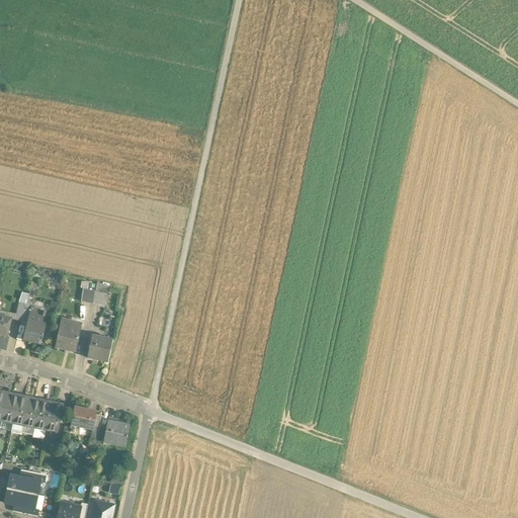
[(95,291),(83,288),(82,301),(92,304),(95,291)]
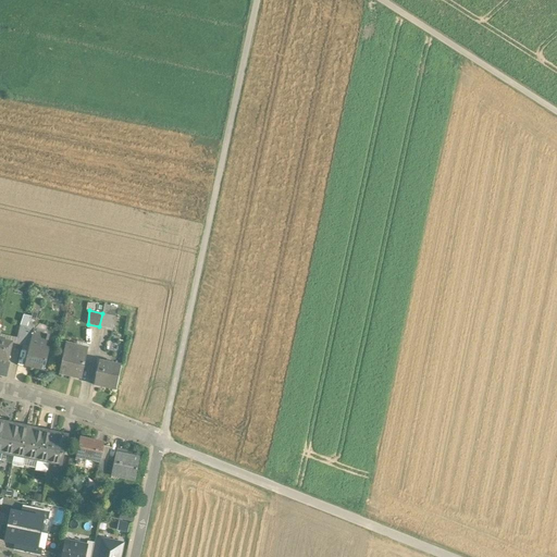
[(115,316),(102,313),(99,326),(112,329),(115,316)]
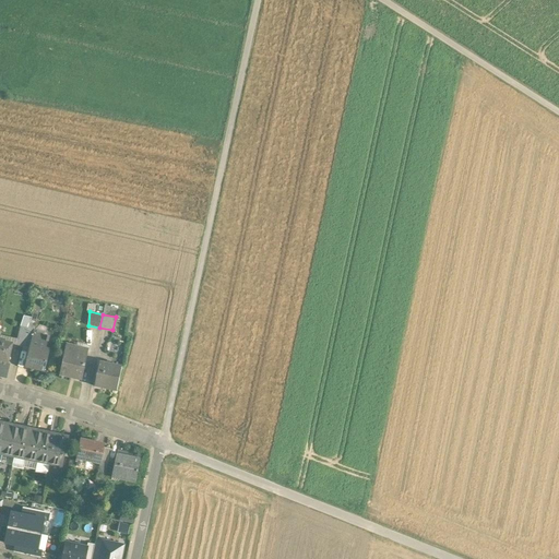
[(27,329),(23,347),(28,348),(33,334),(34,330),(35,325),(28,323),(27,329)]
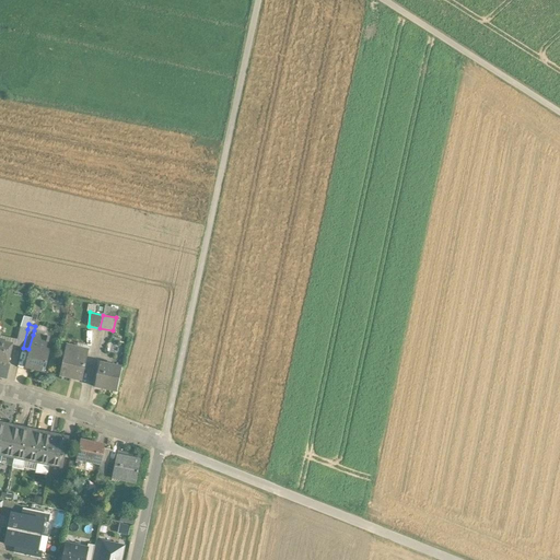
[(20,327),(15,346),(23,348),(27,329),(20,327)]
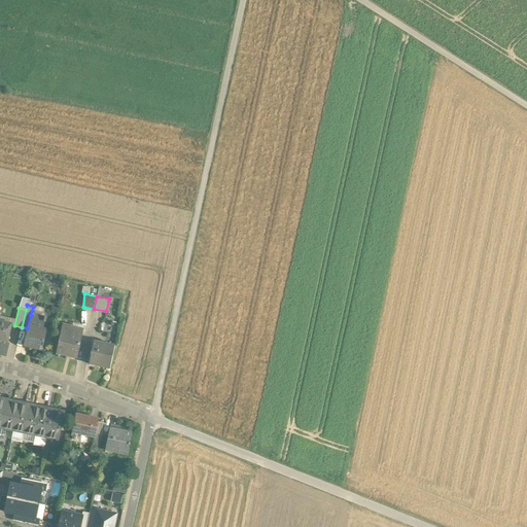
[(31,315),(27,328),(23,346),(41,350),(46,332),(42,332),(44,322),(45,322),(46,317),(44,317),(44,318),(31,315)]
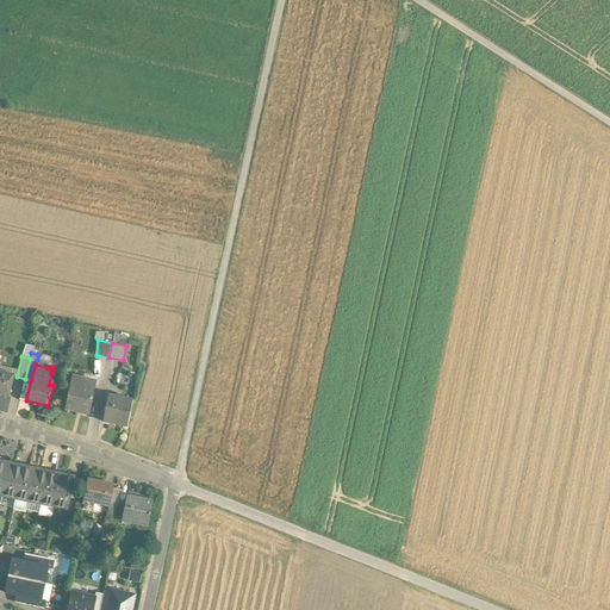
[(13,375),(0,372),(0,393),(8,397),(13,375)]
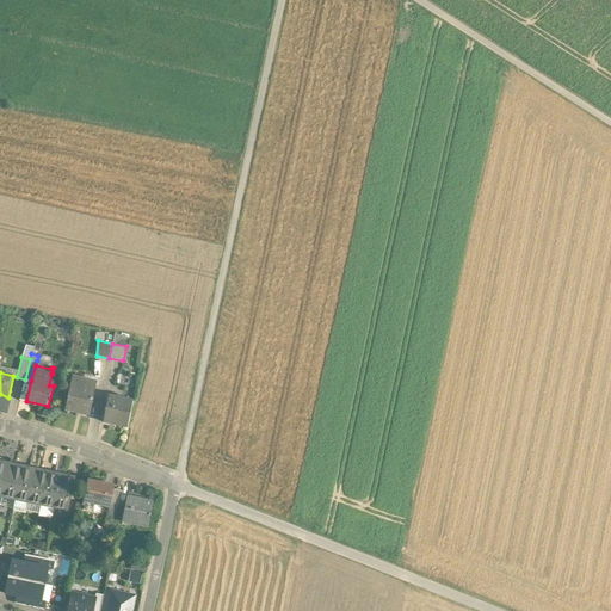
[(84,380),(72,377),(66,409),(78,413),(79,409),(91,412),(96,387),(82,383),(84,380)]
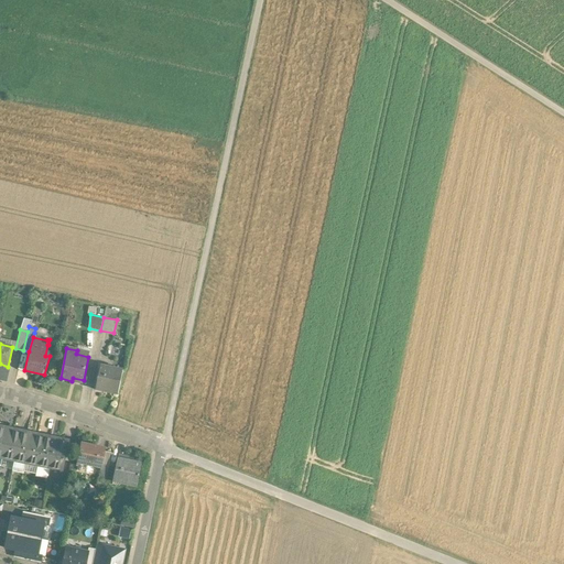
[(123,371),(100,366),(95,390),(118,394),(123,371)]
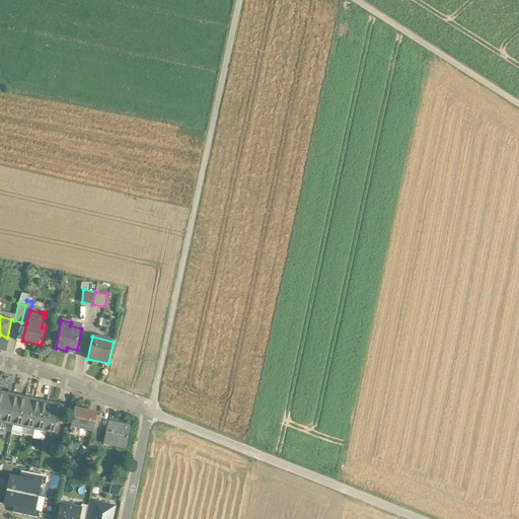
[(19,396),(8,393),(2,422),(13,424),(19,396)]
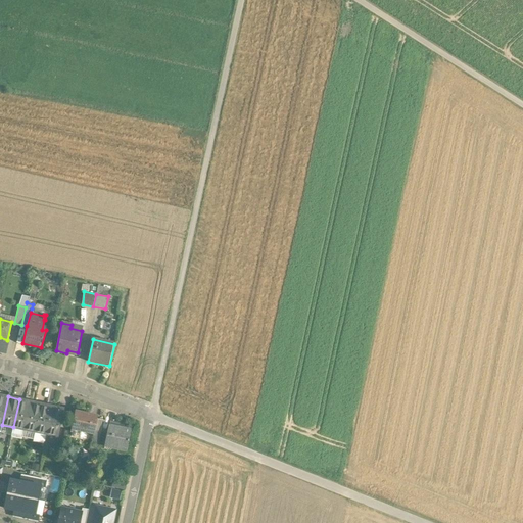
[(30,401),(19,399),(13,427),(24,430),(30,401)]
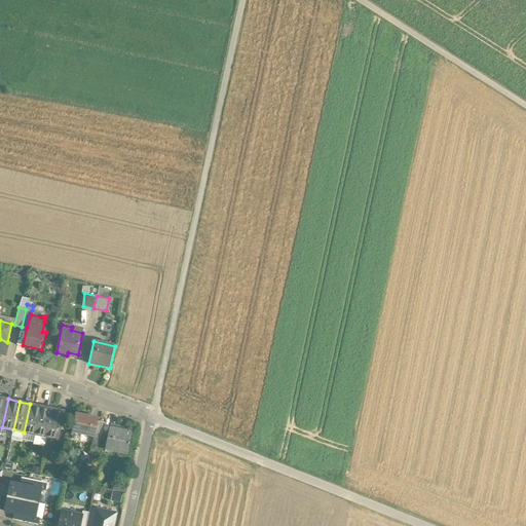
[(41,406),(30,404),(24,433),(35,435),(41,406)]
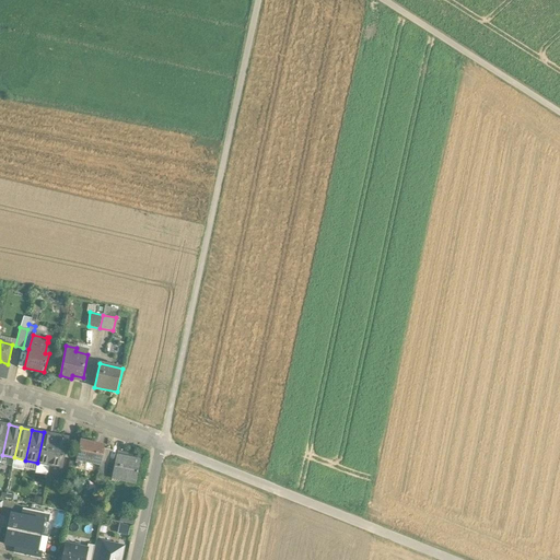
[(56,435),(44,432),(37,463),(49,465),(56,435)]
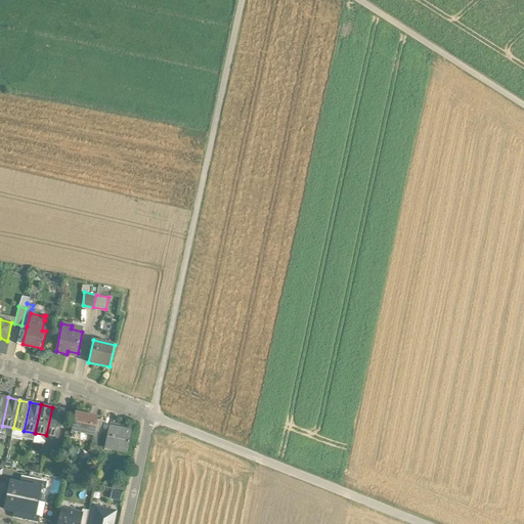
[(63,409),(52,407),(46,435),(57,438),(59,428),(63,409)]
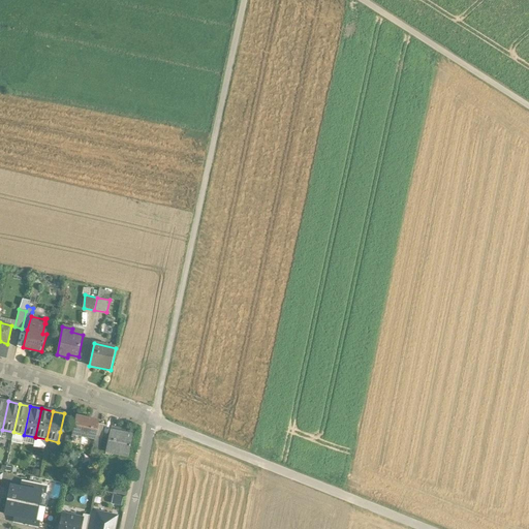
[(70,414),(64,413),(60,432),(66,433),(70,414)]
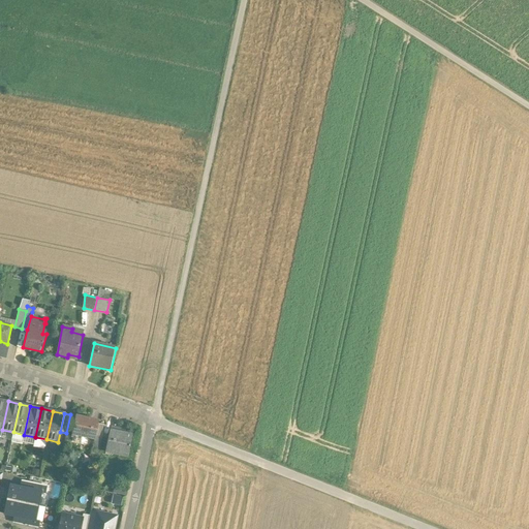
[(98,421),(75,415),(72,434),(94,438),(95,435),(97,425),(98,421)]
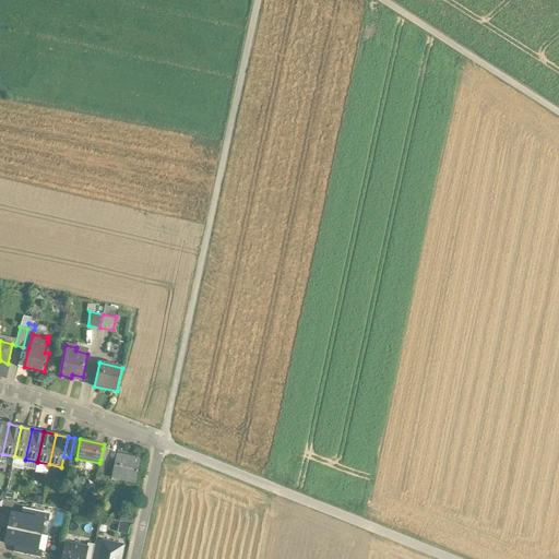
[(110,451),(103,449),(100,460),(108,462),(109,458),(110,451)]
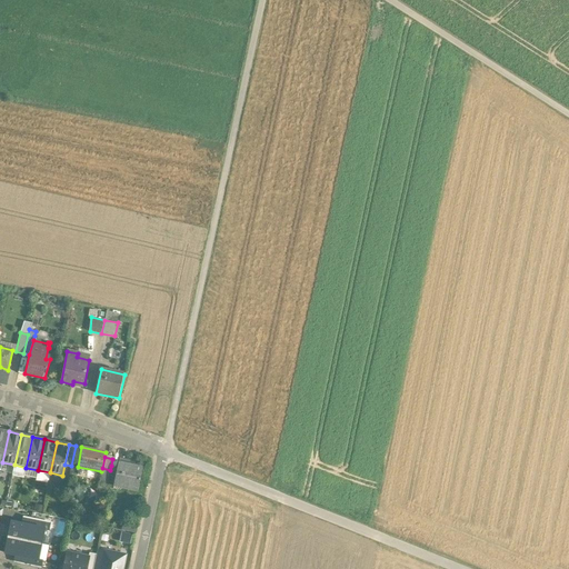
[(120,457),(118,467),(113,488),(138,492),(142,467),(130,465),(131,459),(120,457)]
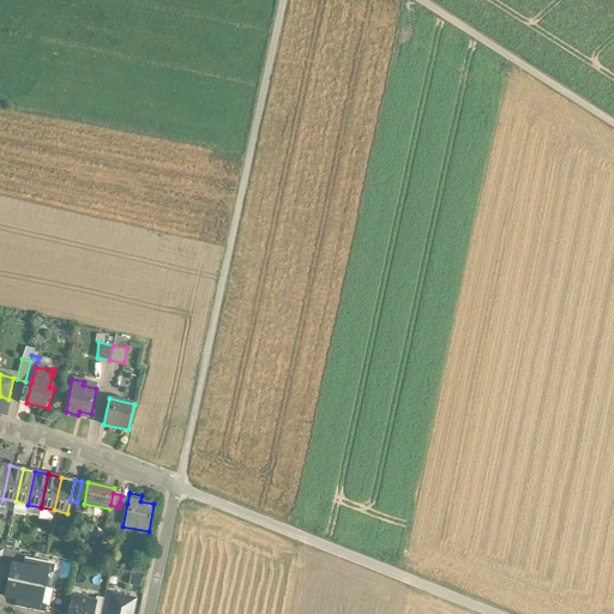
[(127,504),(120,503),(119,507),(115,522),(115,525),(122,527),(127,504)]
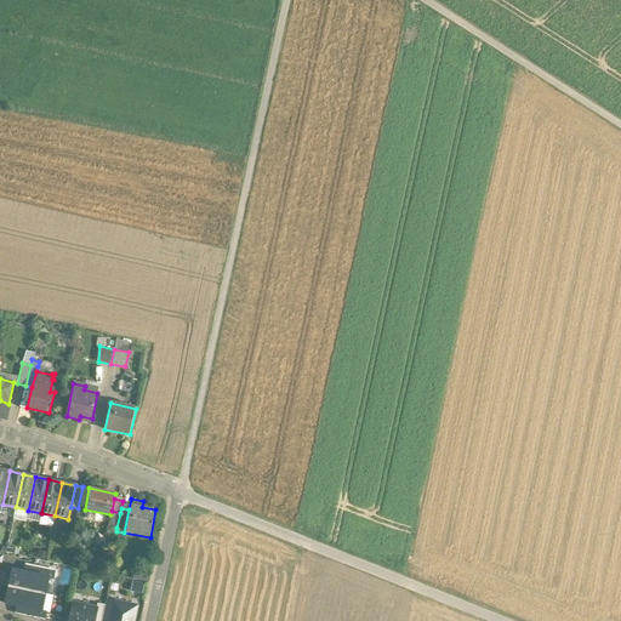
[(120,513),(112,511),(110,514),(108,527),(117,528),(120,513)]
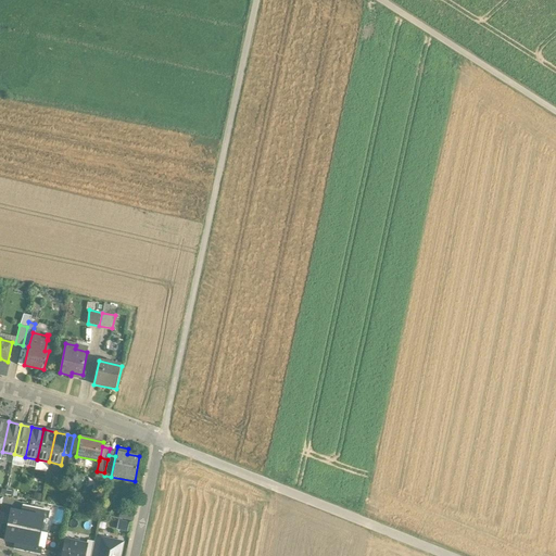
[(48,510),(29,506),(27,514),(43,517),(47,518),(48,510)]
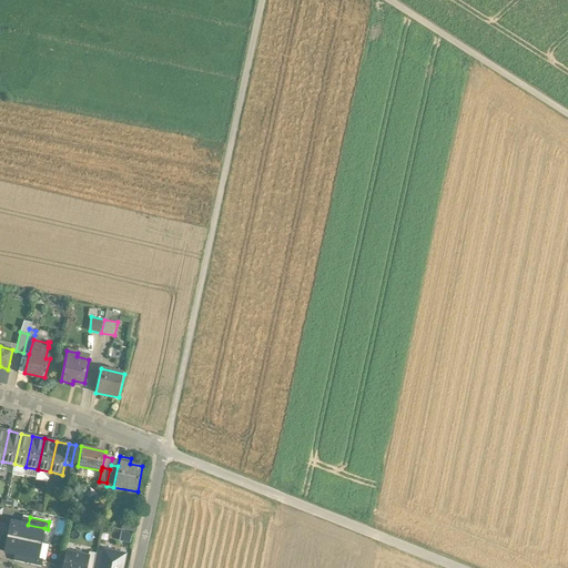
[(28,525),(11,521),(9,537),(41,544),(44,528),(28,525)]
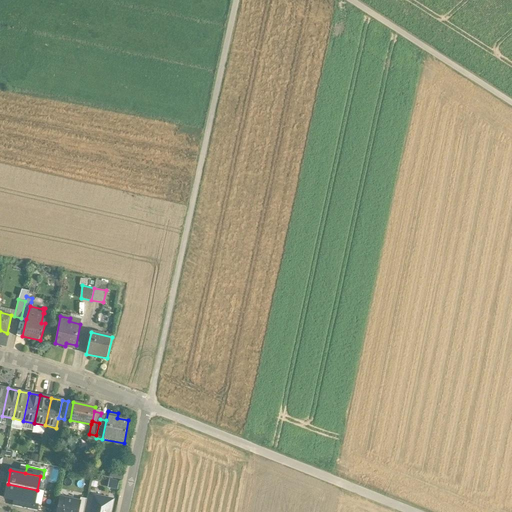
[(118,477),(109,477),(108,487),(118,488),(118,477)]
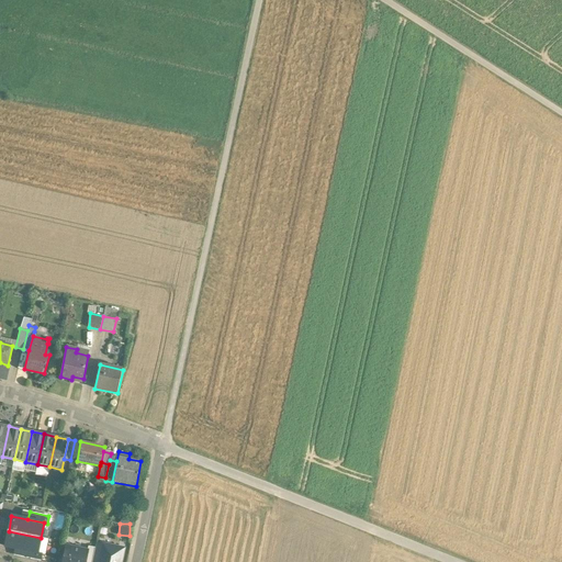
[(41,538),(9,531),(6,547),(22,550),(37,553),(41,538)]
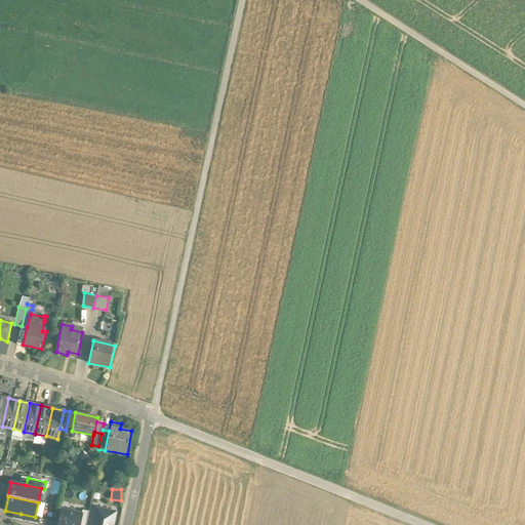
[(112,524),(115,513),(95,509),(94,517),(91,524),(112,524)]
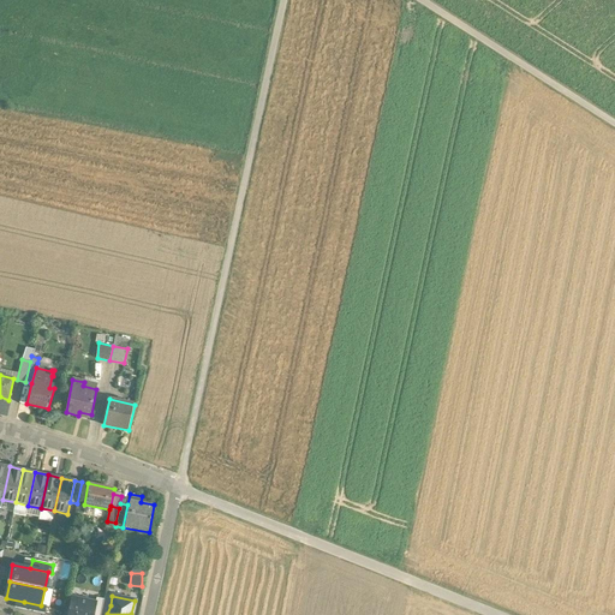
[(95,603),(72,598),(69,614),(93,614),(96,603),(95,603)]
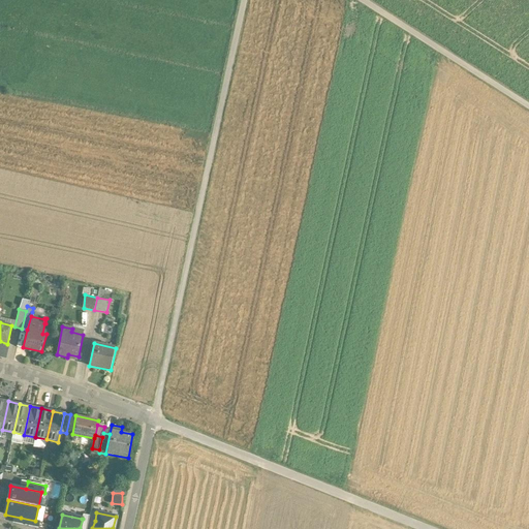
[(89,516),(83,515),(82,519),(83,519),(80,528),(86,528),(87,528),(89,520),(89,516)]
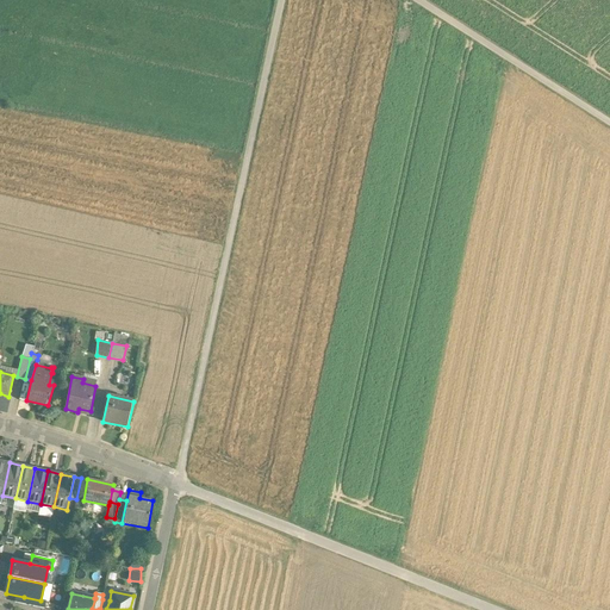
[(41,601),(24,597),(23,604),(43,609),(45,602),(41,601)]
